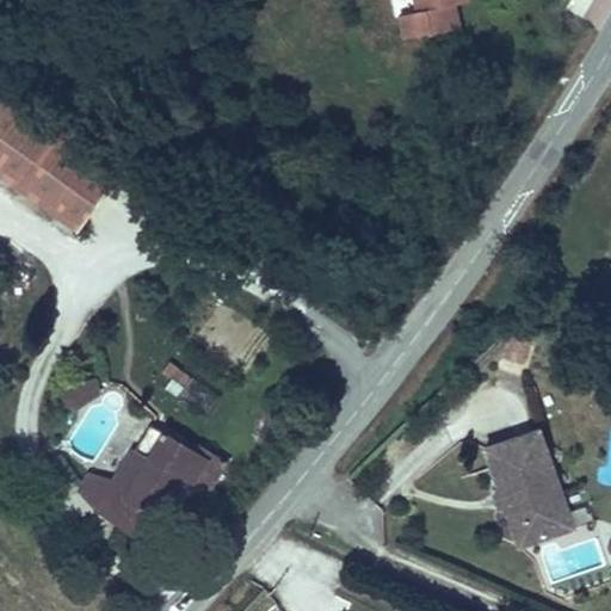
[(456,5),(463,4),(462,0),(413,0),(417,14),(456,5)]
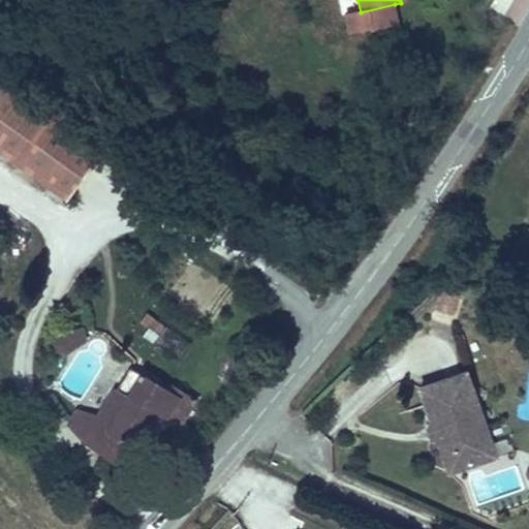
[(505,16),(512,0),(496,0),(492,9),(505,16)]
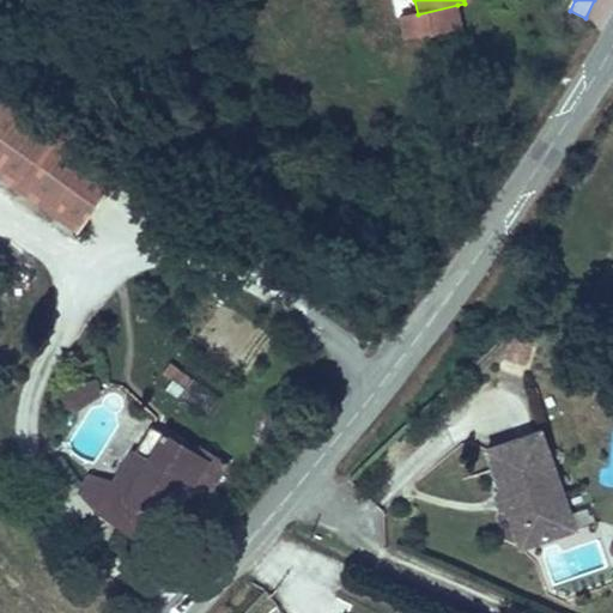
[(463,31),(457,5),(418,14),(399,18),(405,44),(436,37),(463,31)]
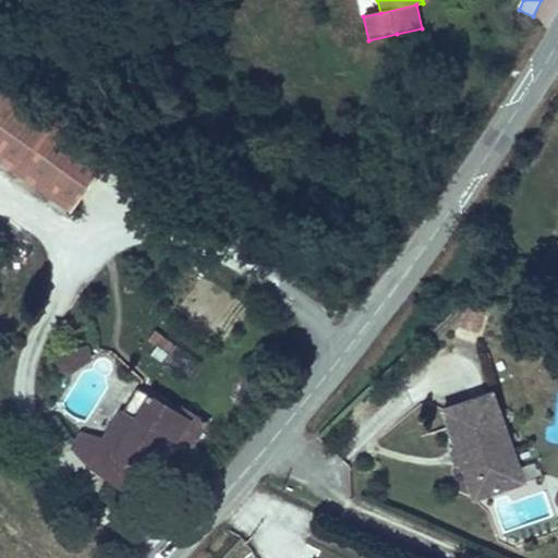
[(0,149),(77,204),(111,156),(3,80),(0,84),(0,149)]
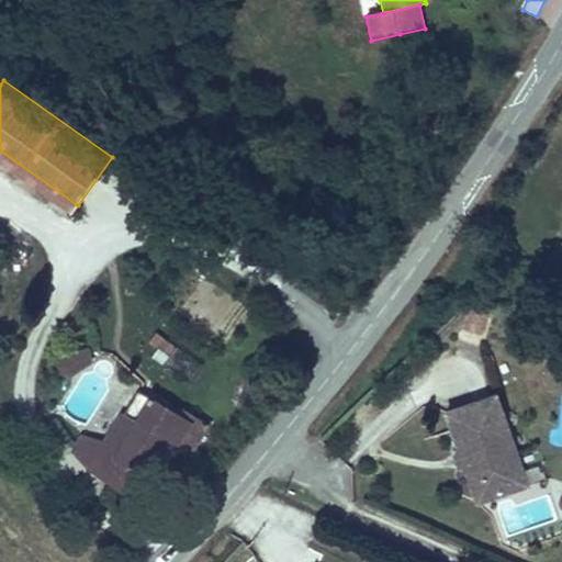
[(484,334),(491,303),(469,298),(462,328),(484,334)]
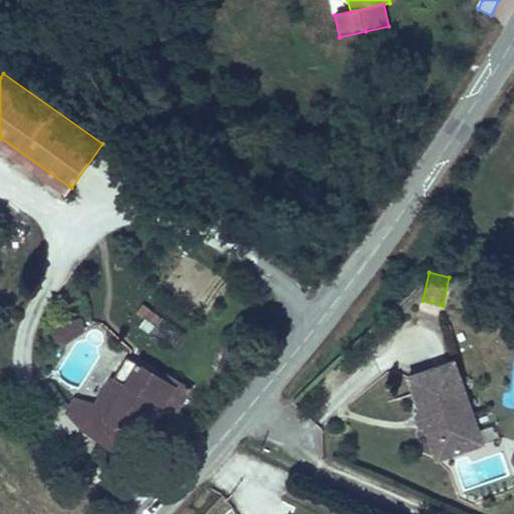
[(145,301),(134,313),(151,330),(163,317),(145,301)]
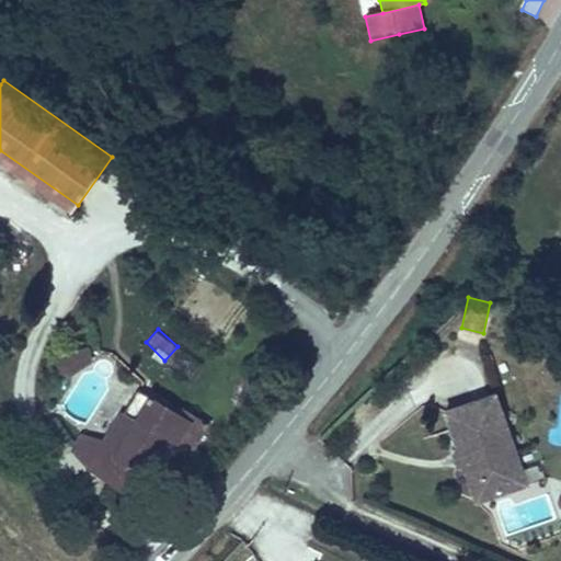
[(53,368),(65,377),(92,358),(86,351),(67,353),(53,368)]
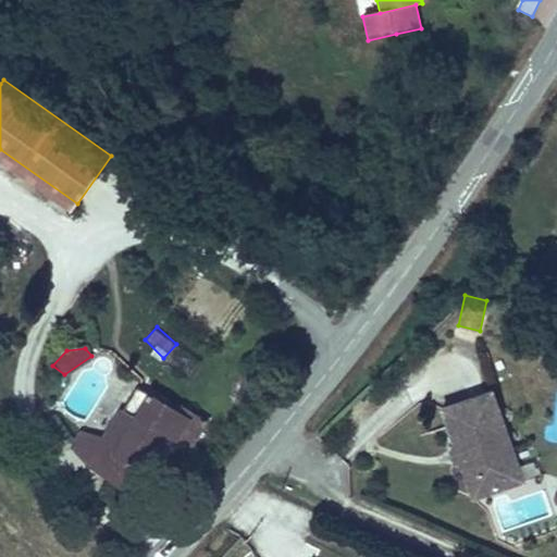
[(135,493),(172,435),(183,418),(138,390),(103,444),(90,465),(135,493)]
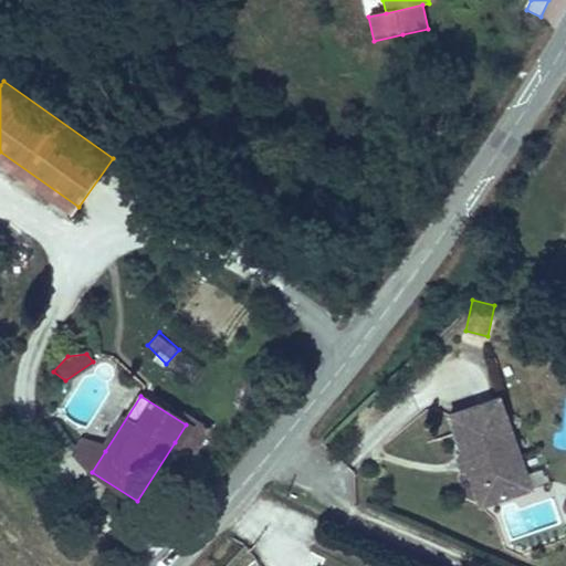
[(473,494),(525,478),(499,401),(448,418),(460,454),(468,459),(470,470),(468,475),(473,494)]
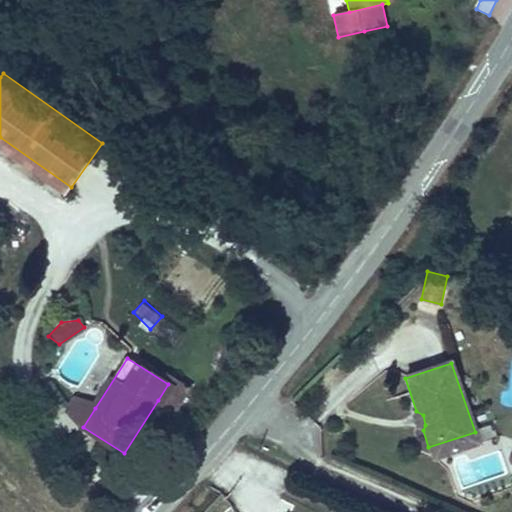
[(158,400),(171,409),(185,387),(172,379),(168,384),(158,400)]
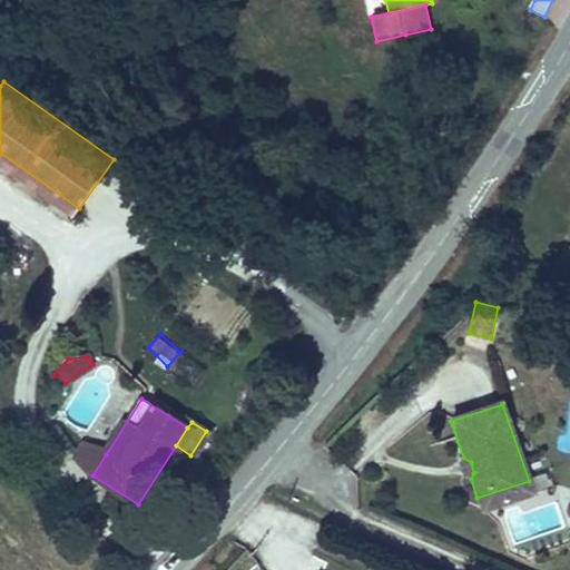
[(77,465),(92,475),(106,454),(90,444),(77,465)]
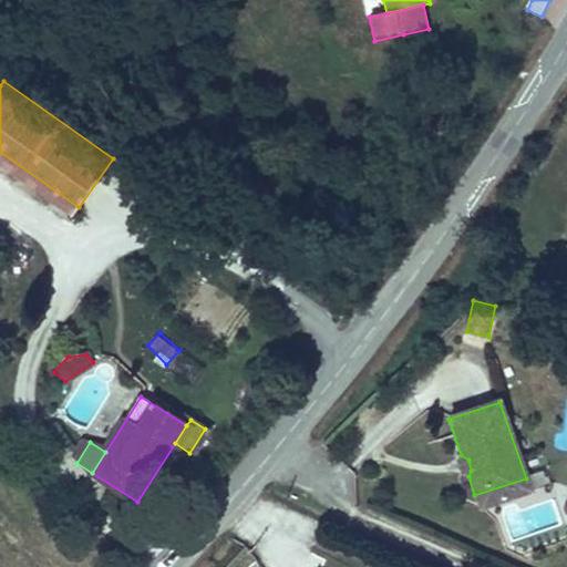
[(468,476),(471,471),(468,460),(461,455),(457,462),(461,473),(468,476)]
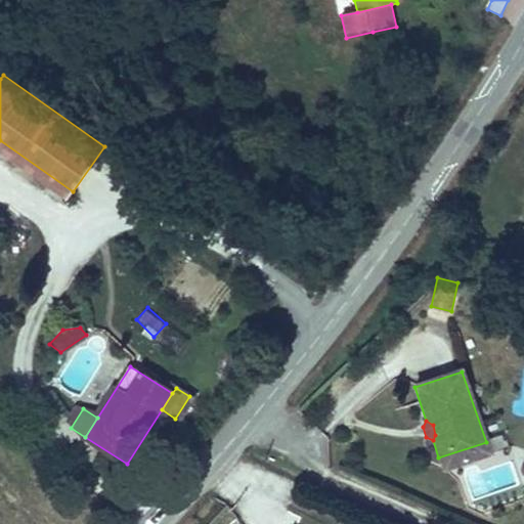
[(443,472),(491,456),(486,442),(438,457),(443,472)]
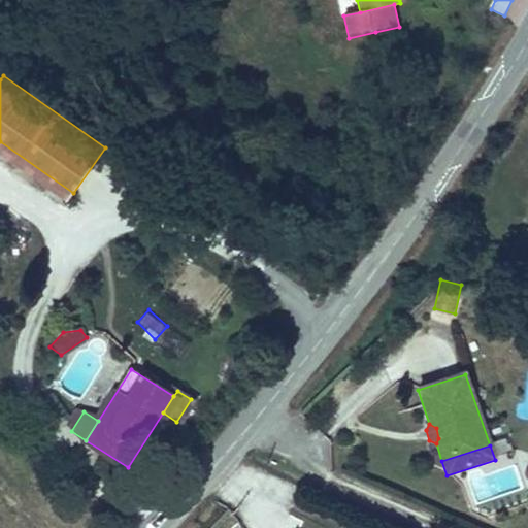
All buildings are outlined.
